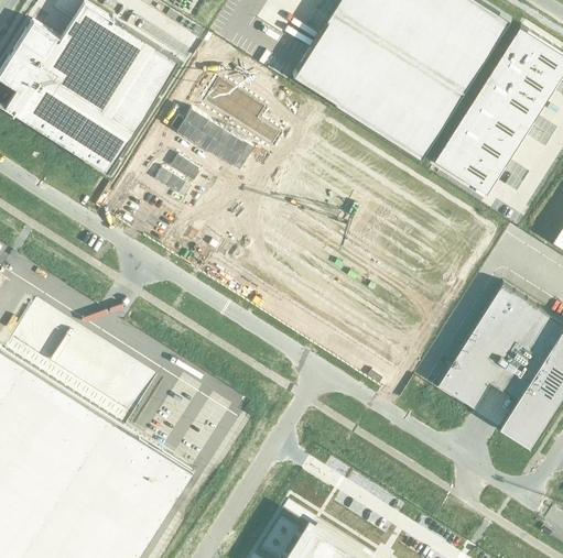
[(340,0),(291,78),(422,162),(511,22),(475,0),(340,0)]
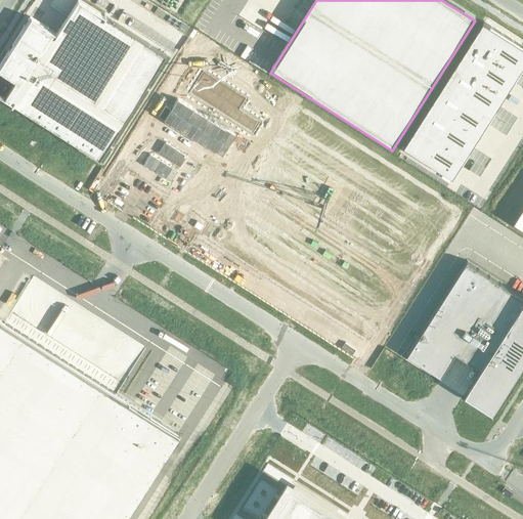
[(30,22),(0,67),(0,100),(98,163),(164,58),(103,20),(81,54),(30,22)]
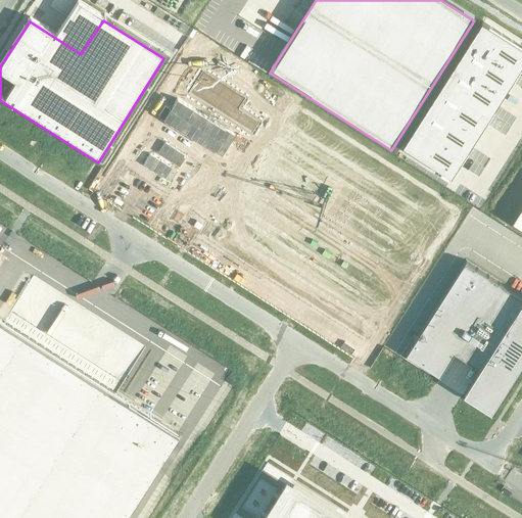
[(469,47),(518,79),(521,71),(521,51),(482,26),(469,47)]
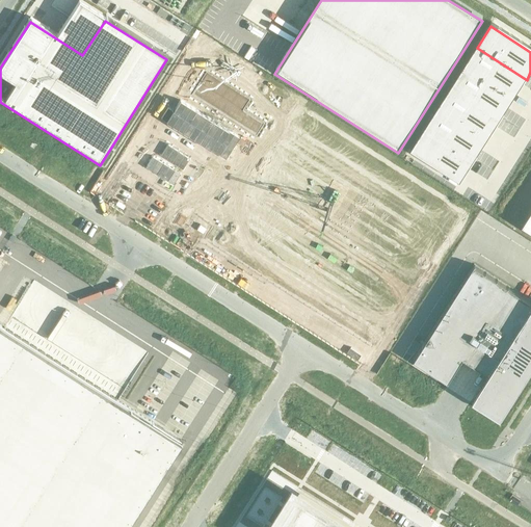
[(513,101),(527,80),(477,48),(463,69),(513,101)]
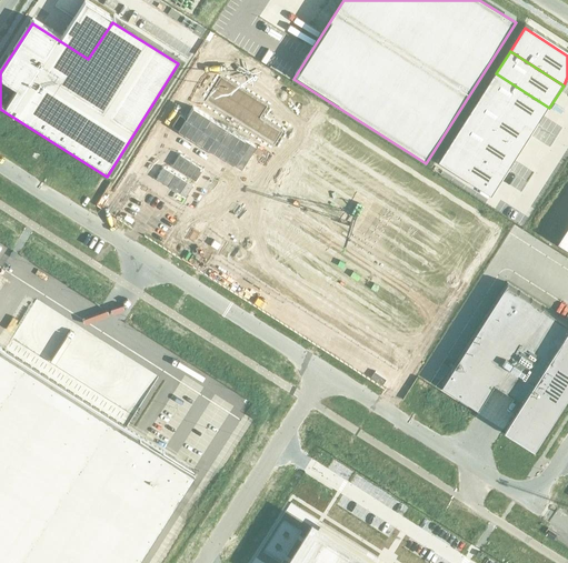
[(535,130),(549,108),(496,73),(481,97),(535,130)]
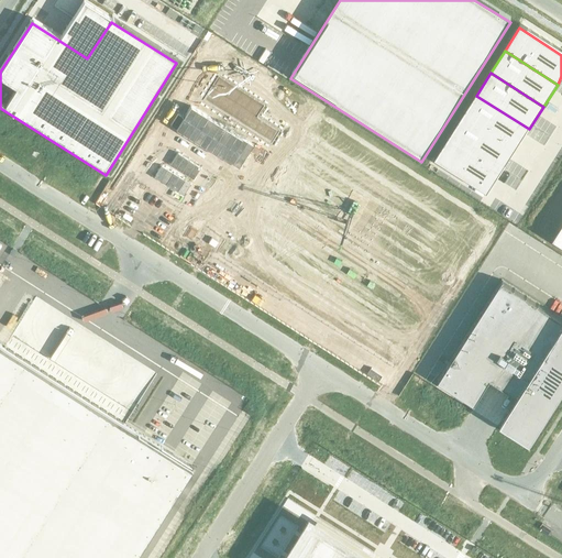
[(515,151),(529,129),(476,96),(462,118),(515,151)]
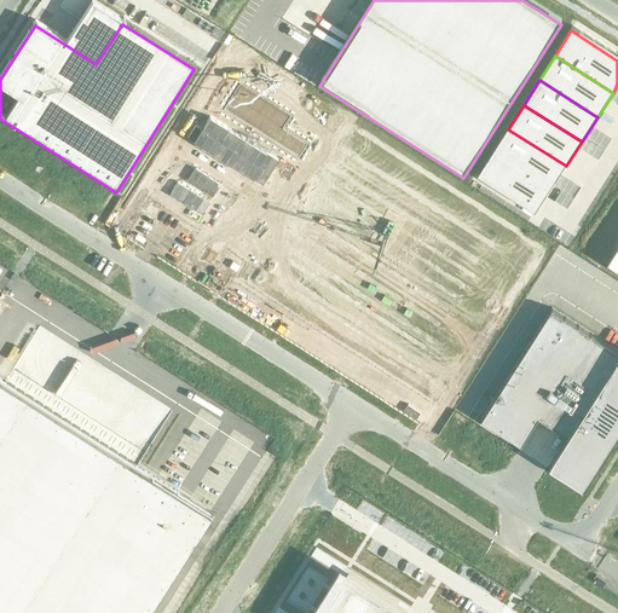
[(550,191),(566,166),(508,129),(492,154),(550,191)]
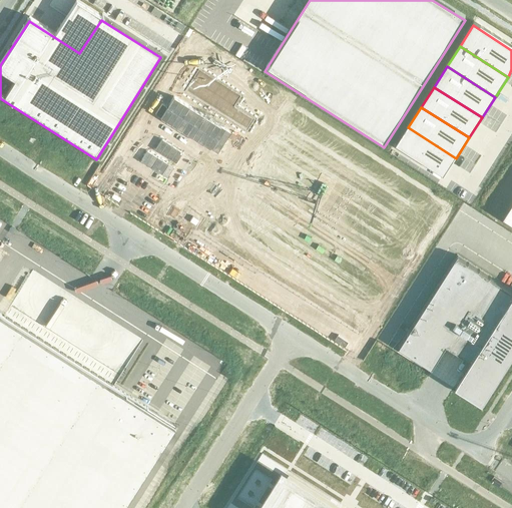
[(395,148),(443,178),(456,158),(408,127),(395,148)]
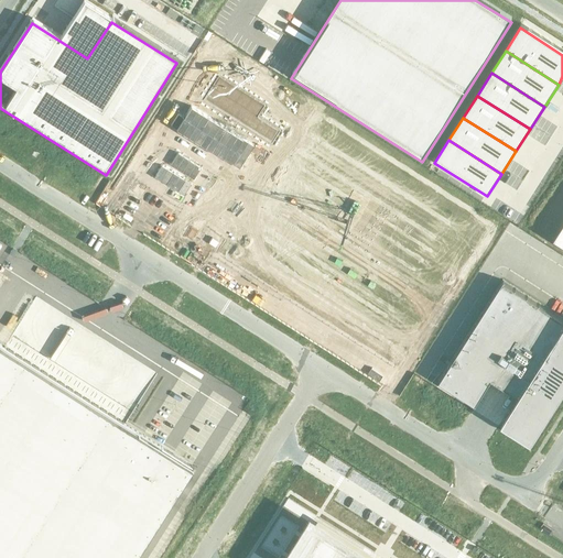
[(562,226),(553,243),(562,249),(562,226)]
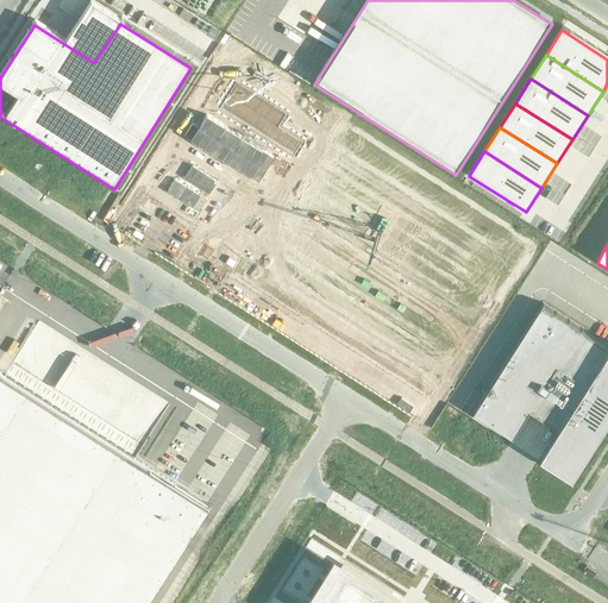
[(607,350),(541,308),(472,418),(513,444),(531,415),(559,433),(541,462),(572,482),(607,426),(607,350)]
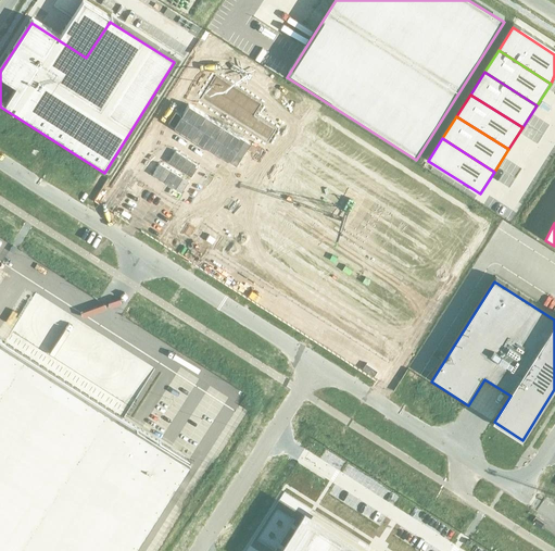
[(133,550),(188,465),(0,346),(0,550),(133,550)]
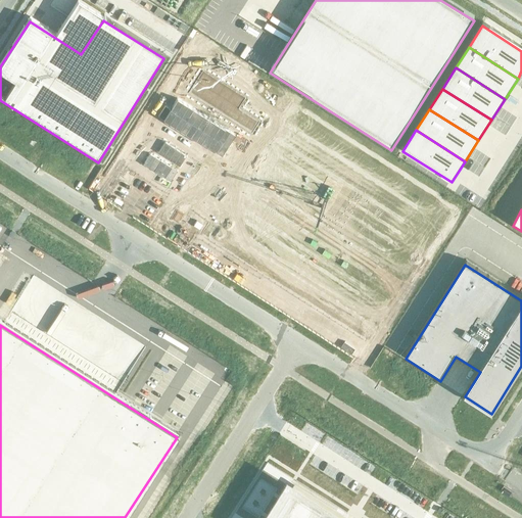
[(330,517),(294,496),(280,517),(330,517)]
